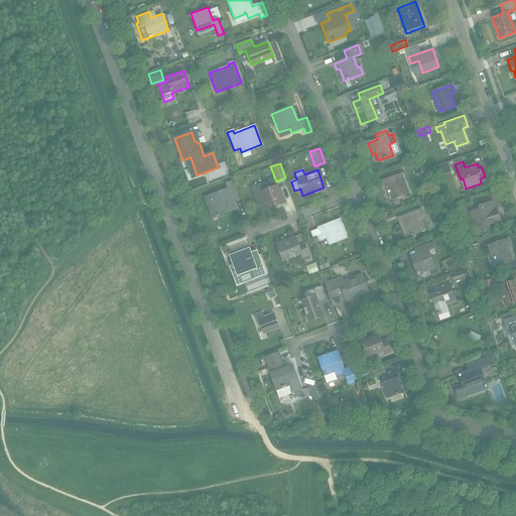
[(391,199),(408,192),(401,173),(382,180),(384,186),(386,185),(391,199)]
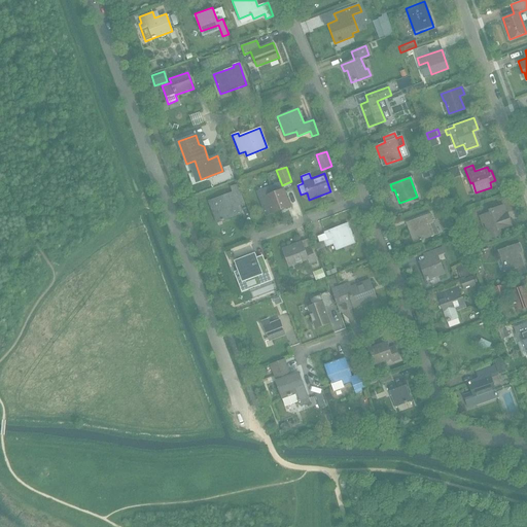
[(221,220),(241,213),(238,205),(237,206),(236,203),(243,200),(237,184),(231,186),(233,192),(208,201),(211,209),(216,208),(221,220)]
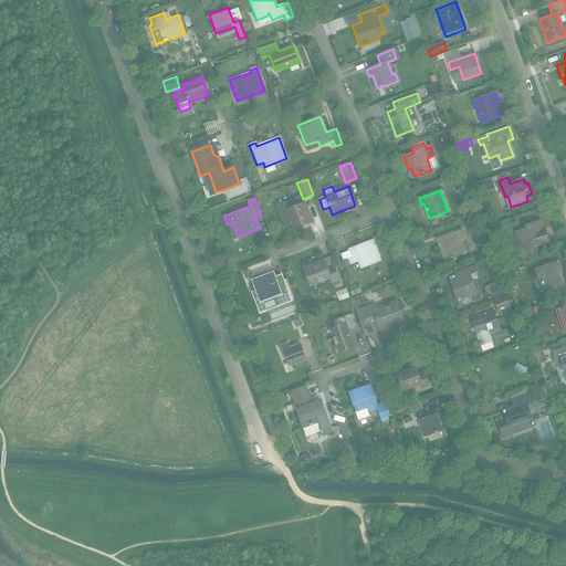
[(293,229),(312,221),(305,203),(295,207),(293,200),(283,203),(276,206),(286,231),(293,228),(293,229)]
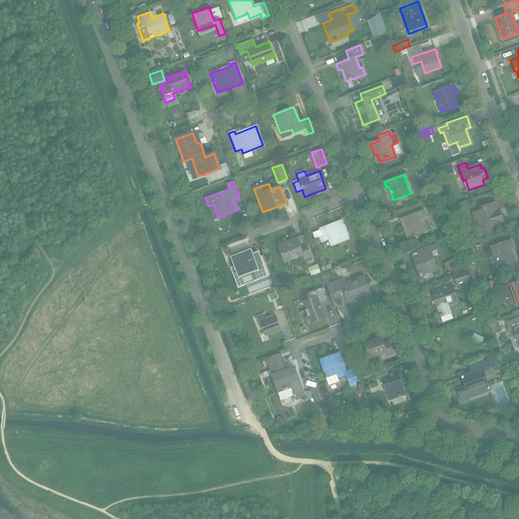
[(492,225),(504,221),(501,213),(499,213),(495,202),(483,206),(484,209),(473,213),(476,220),(479,219),(484,228),(480,229),(483,235),(494,231),(492,225)]
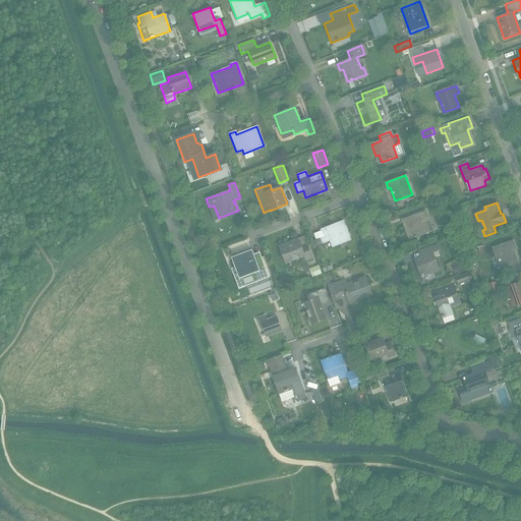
[(422,221),(427,219),(424,212),(402,221),(406,232),(409,231),(412,238),(427,232),(422,221)]
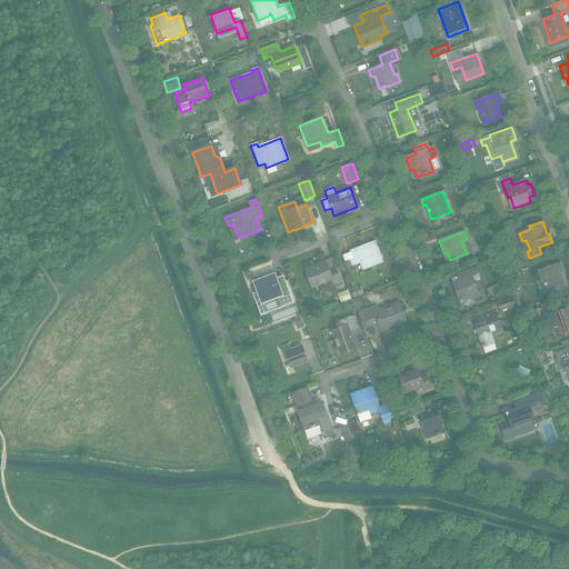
[(342,270),(352,266),(361,262),(363,269),(380,262),(377,255),(379,253),(375,240),(350,250),(351,252),(342,256),(346,261),(340,263),(342,270)]
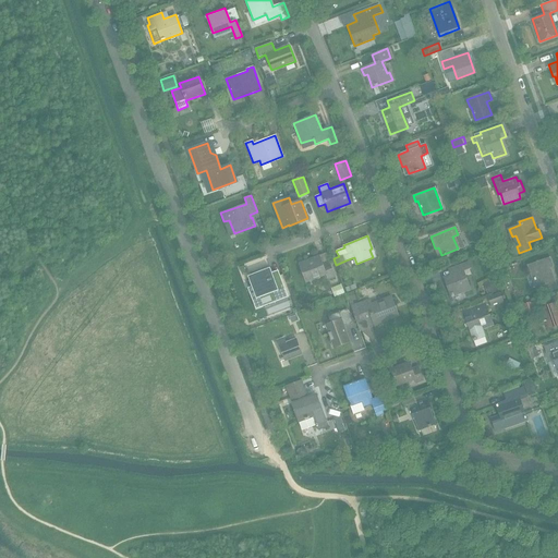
[(327,279),(334,276),(328,262),(323,265),(318,255),(299,263),(305,281),(325,274),(327,279)]
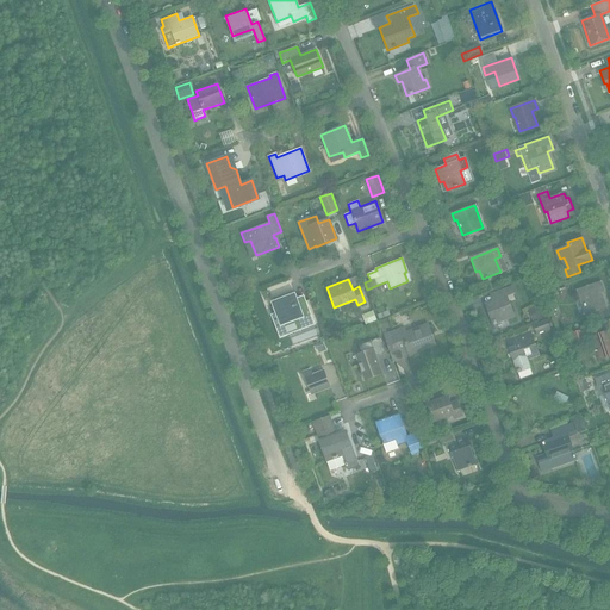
[(593,321),(609,315),(607,305),(604,306),(599,292),(604,291),(601,281),(577,291),(580,299),(582,298),(587,313),(591,312),(593,321)]
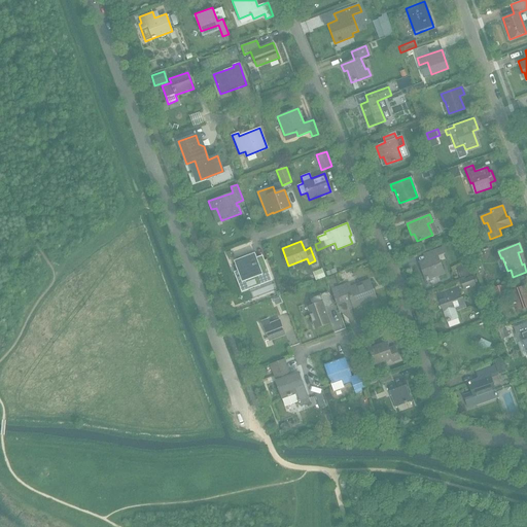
[(429,258),(419,262),(426,280),(445,273),(438,255),(445,253),(443,247),(427,253),(429,258)]
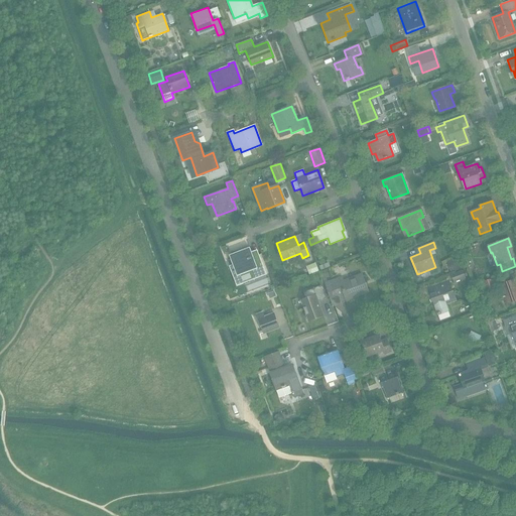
[(250,247),(229,255),(231,259),(233,258),(238,272),(232,275),(237,285),(266,274),(259,254),(251,257),(249,252),(251,251),(250,247)]
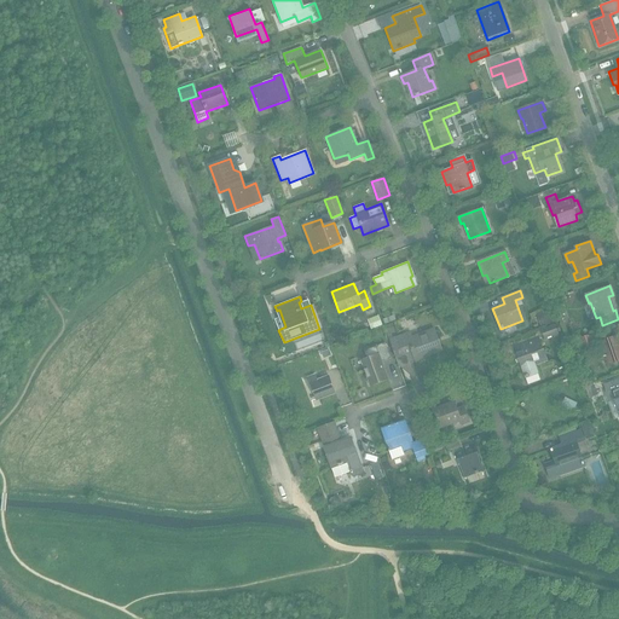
[(536,314),(541,328),(553,323),(549,310),(536,314)]
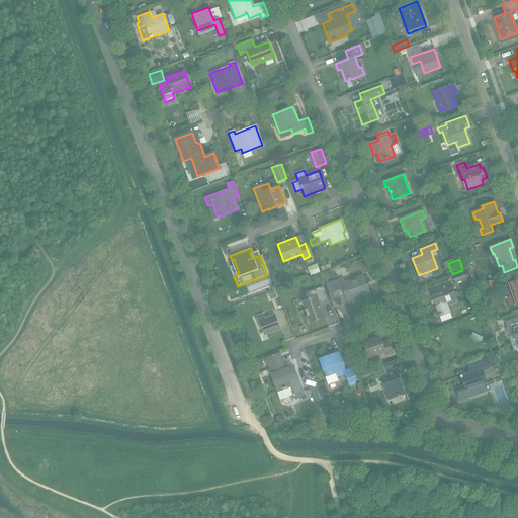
[(468,276),(466,271),(453,275),(456,282),(462,280),(463,283),(467,281),(465,277),(468,276)]
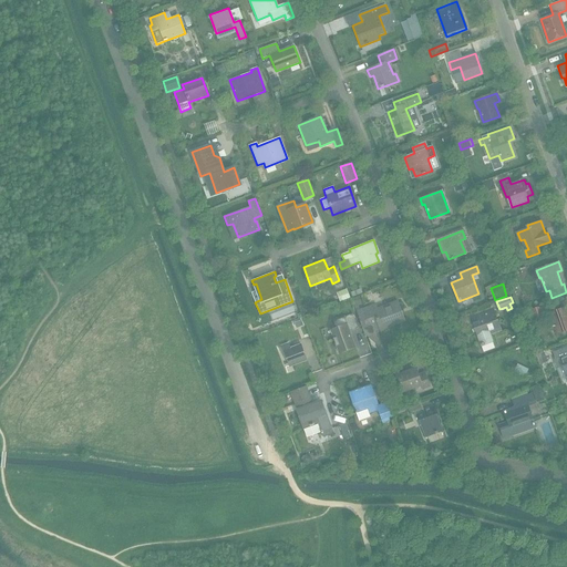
[(391,326),(404,320),(398,301),(383,307),(384,308),(378,310),(375,303),(356,310),(362,327),(377,321),(380,331),(392,327),(391,326)]
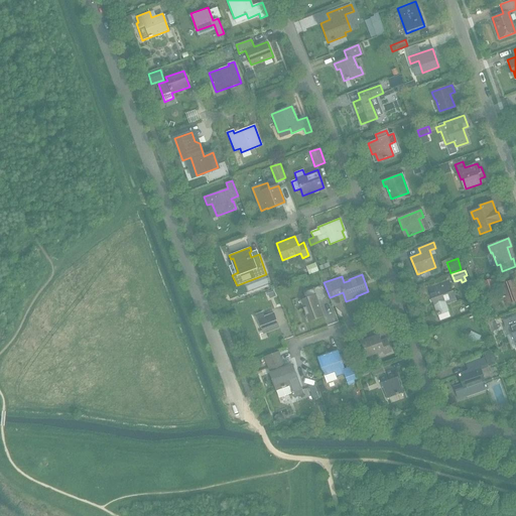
[(505,276),(494,280),(493,276),(481,280),(486,293),(497,289),(496,286),(498,285),(505,304),(515,299),(515,284),(514,280),(507,282),(505,276)]
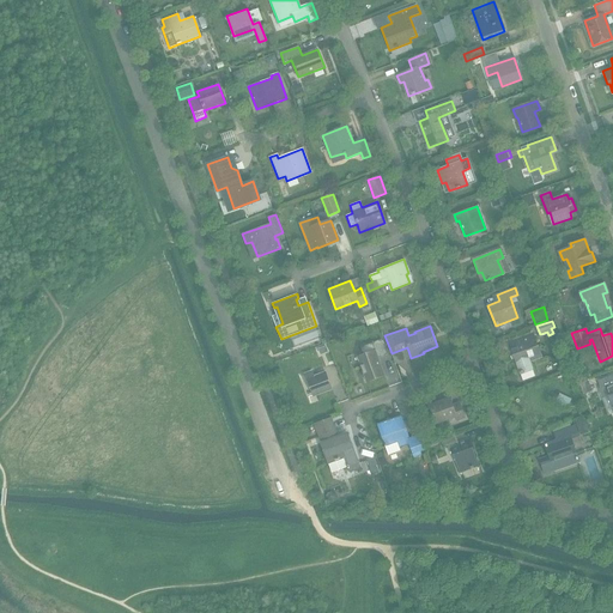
[(534,334),(509,344),(523,380),(536,375),(529,358),(534,356),(535,359),(542,357),(534,334)]
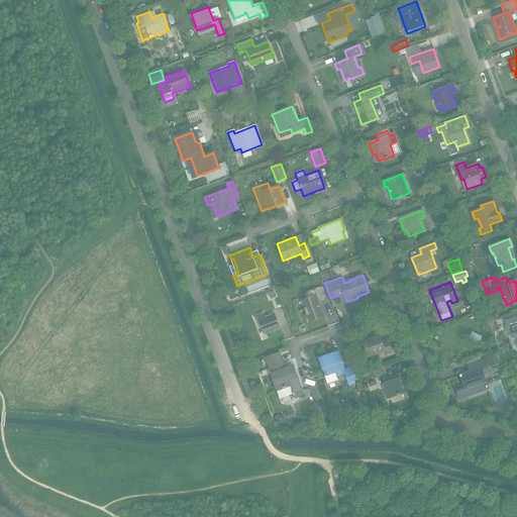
[(316,296),(301,301),(309,322),(324,317),(319,302),(326,299),(321,286),(314,289),(316,296)]
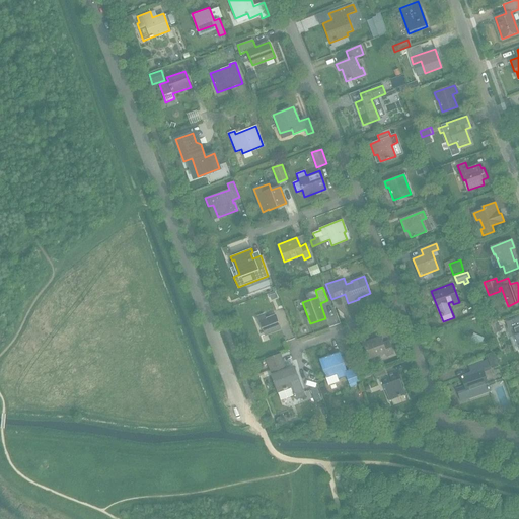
[(265,335),(280,328),(275,315),(266,318),(265,315),(258,317),(265,335)]
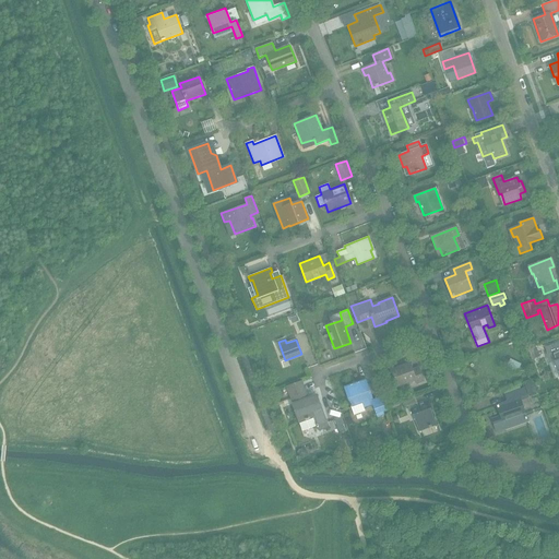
[(558,342),(545,347),(547,354),(546,354),(548,363),(554,361),(557,370),(558,368),(558,342)]
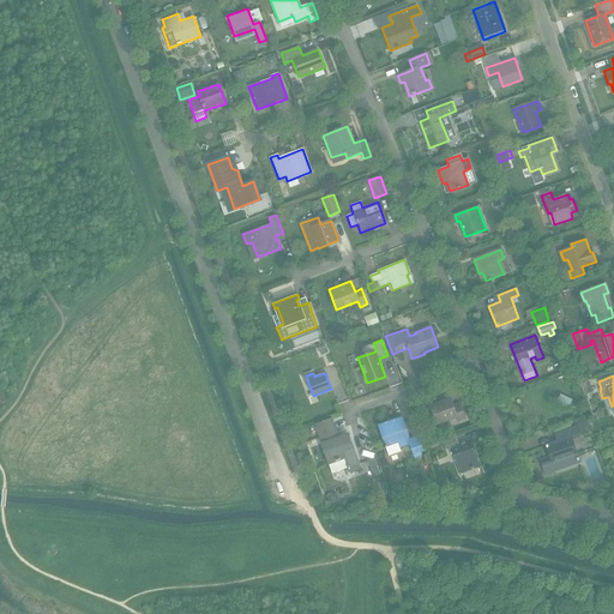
[(458,421),(465,419),(459,403),(453,405),(450,398),(429,407),(435,423),(457,416),(458,421)]
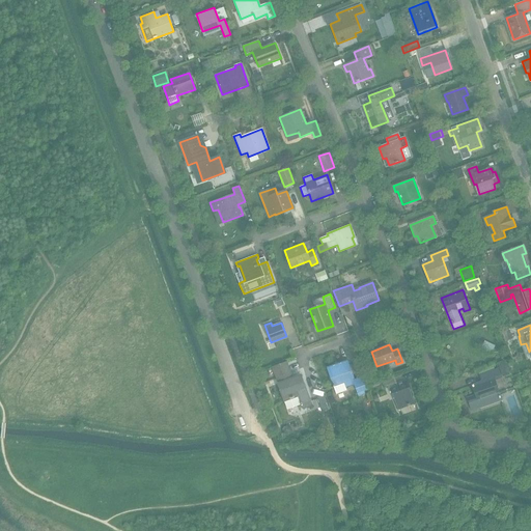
[(344,383),(346,388),(354,385),(357,393),(368,390),(363,376),(355,380),(347,360),(327,367),(333,387),(344,383)]
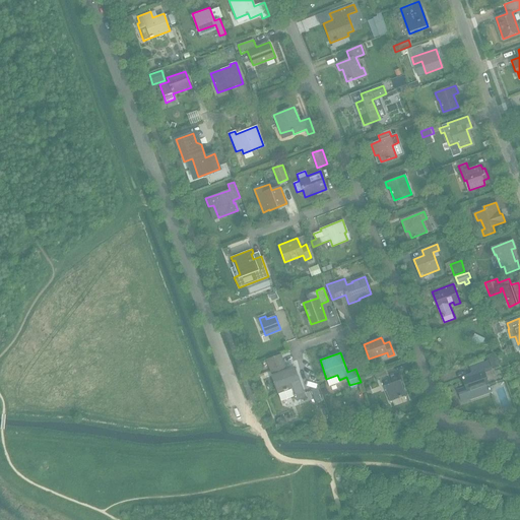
[(296,400),(305,397),(295,368),(286,371),(280,354),(267,360),(272,375),(278,392),(291,387),(296,400)]
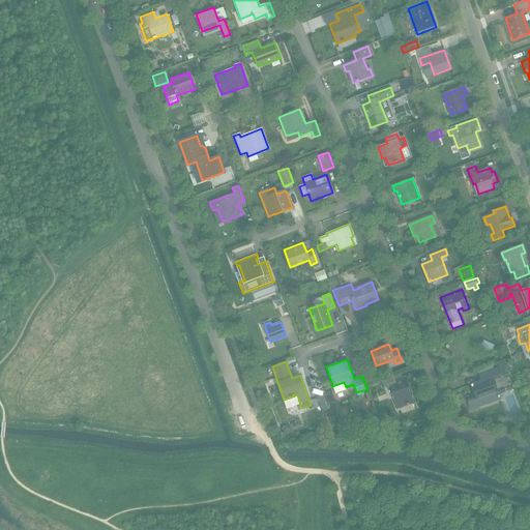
[(504,361),(498,364),(502,376),(508,374),(504,361)]
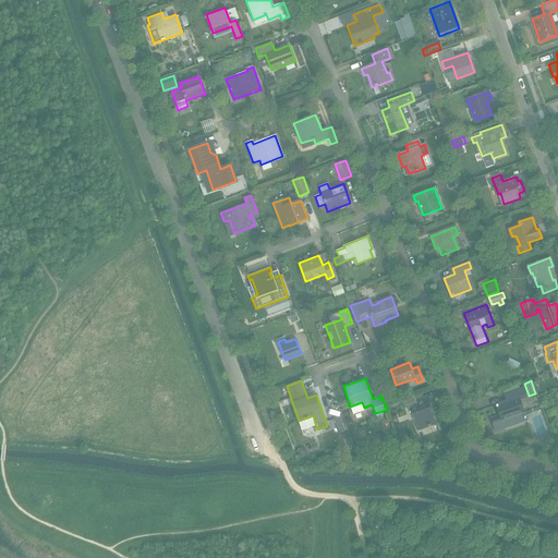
[(520,399),(528,397),(524,388),(509,393),(511,399),(497,404),(502,422),(525,414),(520,399)]
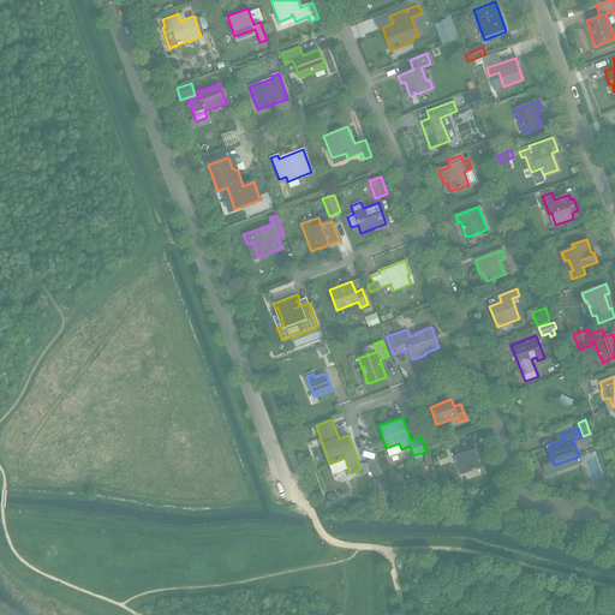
[(445,448),(459,443),(457,436),(442,441),(445,448)]
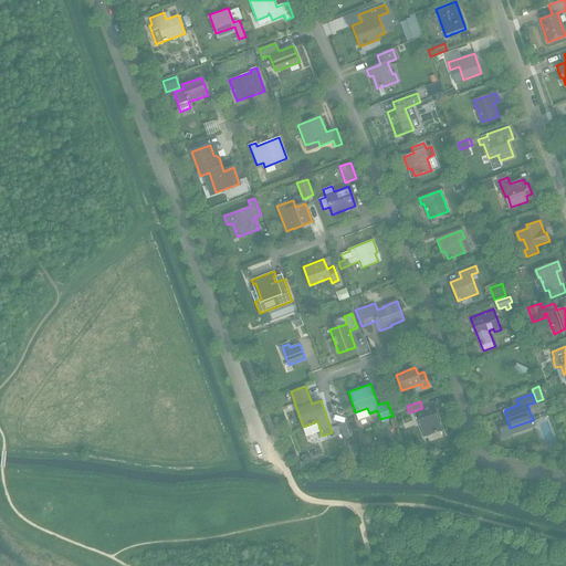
[(423,436),(442,429),(435,407),(416,413),(423,436)]
